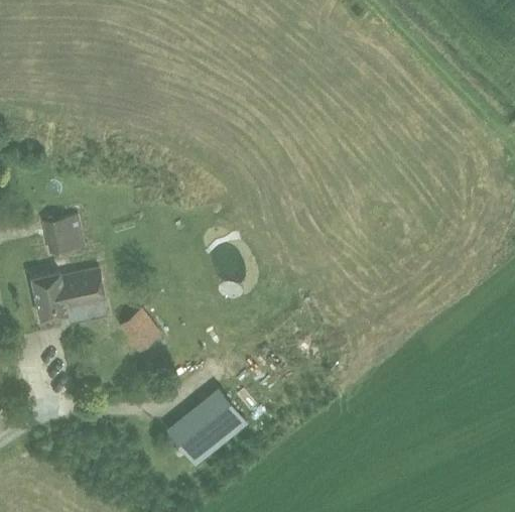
[(41,221),(47,254),(84,248),(77,215),(41,221)]
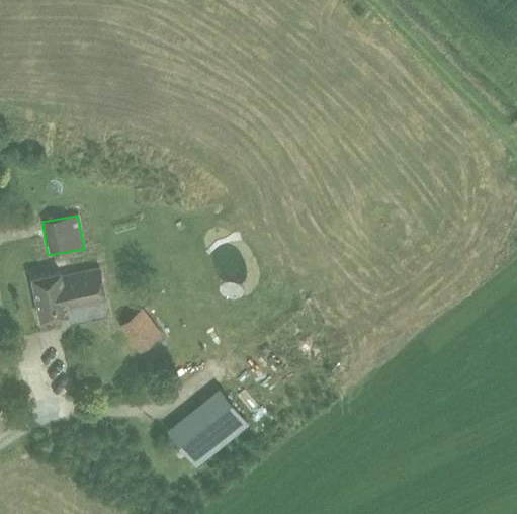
[(98,270),(60,278),(67,310),(105,301),(98,270)]
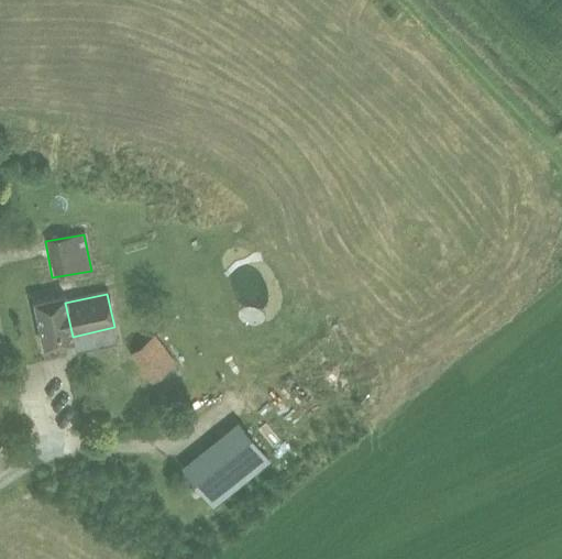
[(34,304),(44,350),(74,343),(73,337),(65,303),(64,297),(34,304)]
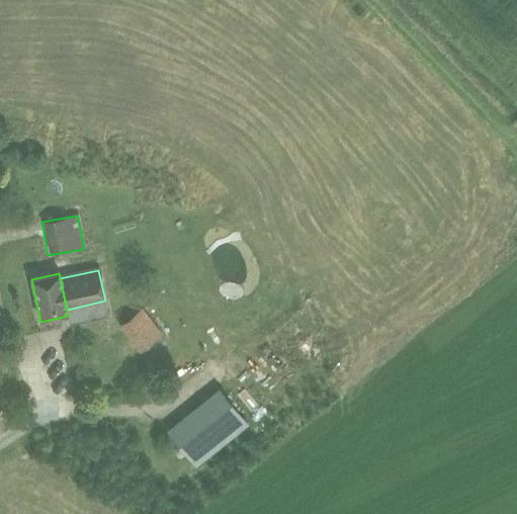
[(119,328),(139,354),(161,338),(142,312),(119,328)]
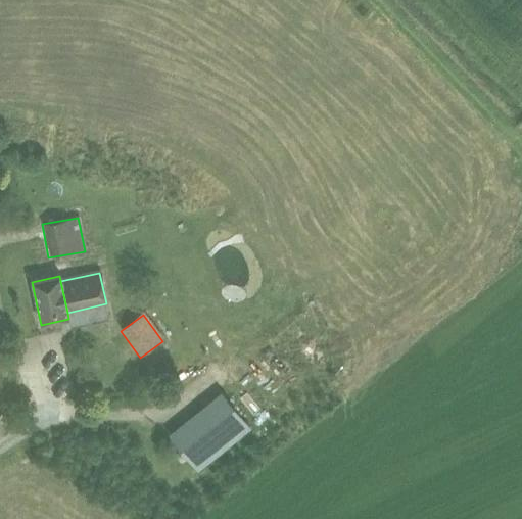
[(168,437),(197,474),(250,430),(221,393),(168,437)]
